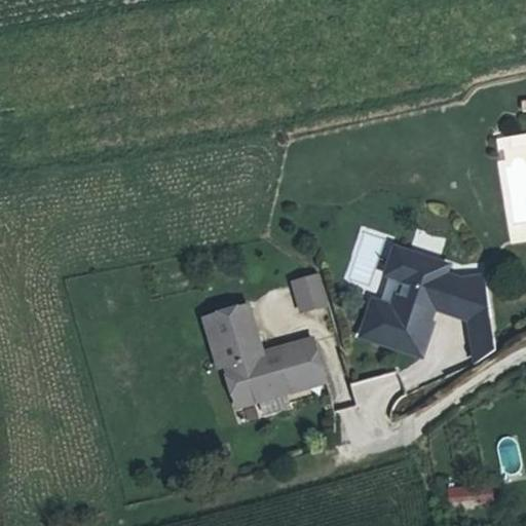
[(506,242),(525,240),(525,132),(496,135),(506,242)]
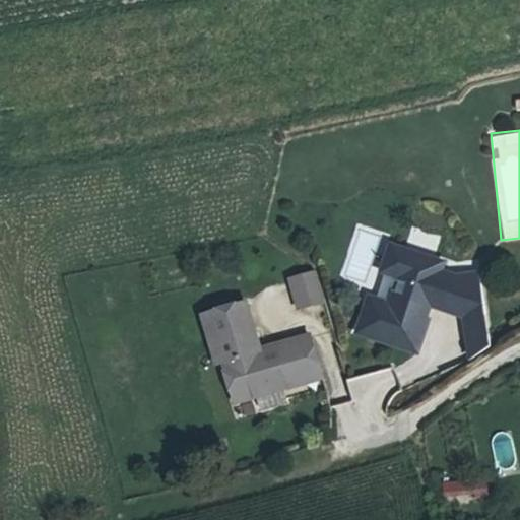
[(386,277),(398,281),(406,257),(395,253),(386,277)]
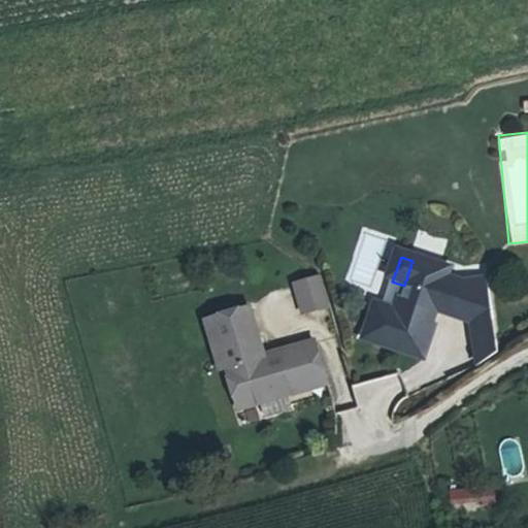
[(380,310),(367,339),(424,361),(435,331),(432,329),(438,312),(453,318),(452,321),(473,329),(496,325),(490,284),(465,288),(451,284),(454,274),(413,261),(404,286),(408,287),(398,317),(380,310)]
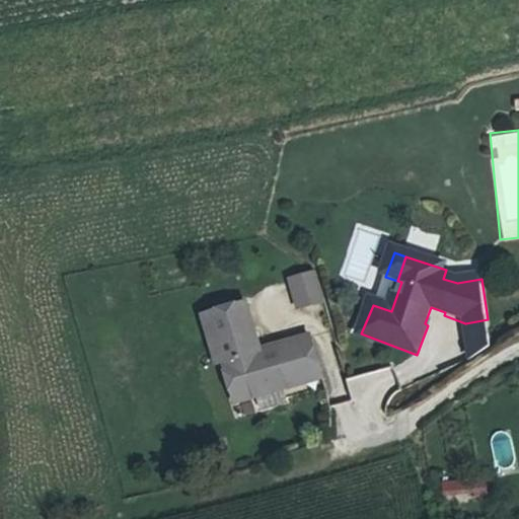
[(323,300),(315,271),(291,278),(298,307),(323,300)]
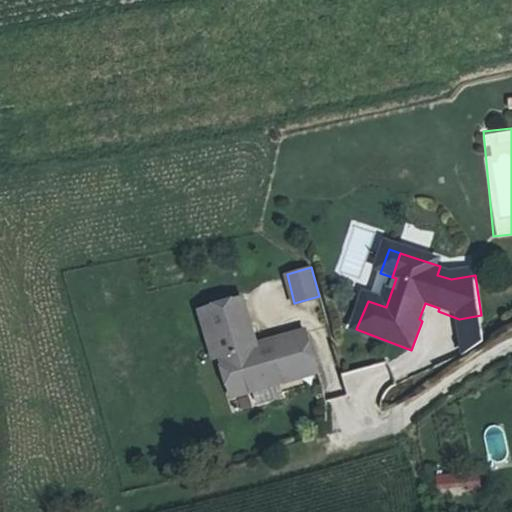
[(207,311),(232,396),(317,372),(305,332),(257,346),(243,301),(207,311)]
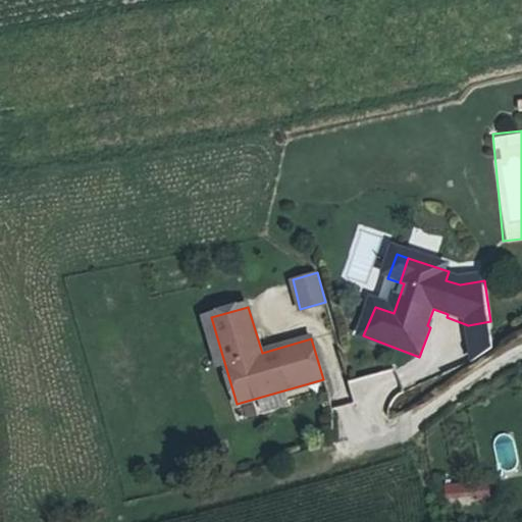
[(498,361),(490,321),(468,325),(475,371),(498,361)]
